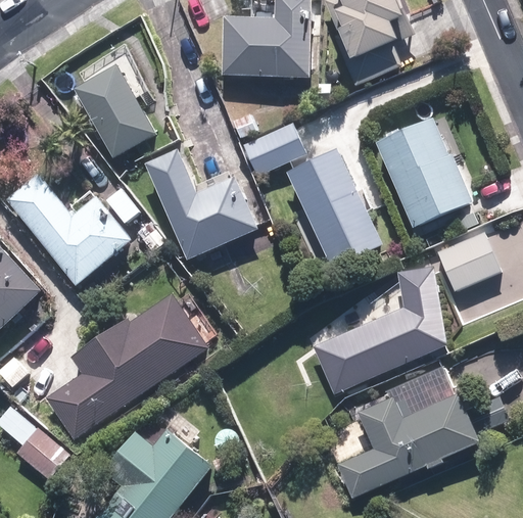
[(311,80),(314,0),(248,0),(248,4),(243,4),(243,17),(221,16),(218,76),(311,80)]
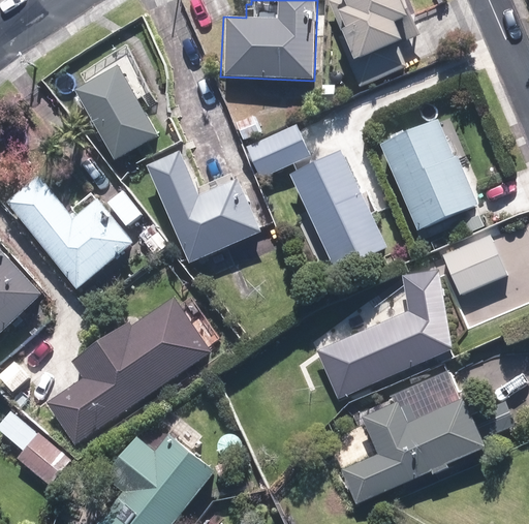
[(405,20),(397,0),(341,0),(345,9),(329,16),(360,90),(404,71),(394,48),(399,44),(391,26),(405,20)]
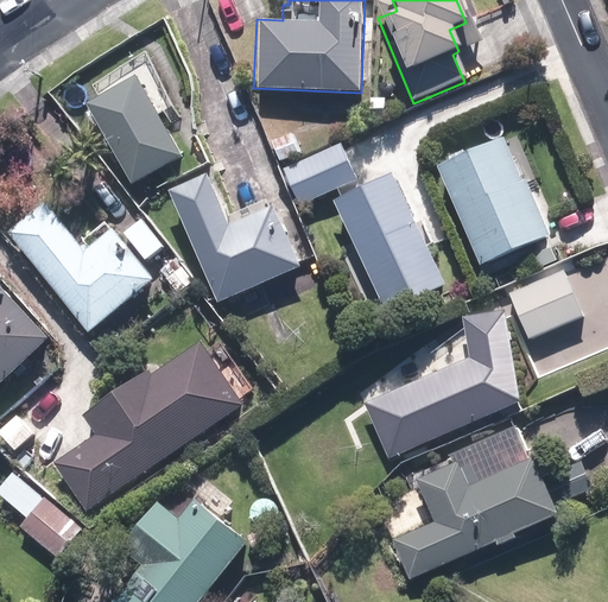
[(100,94),(86,101),(131,185),(184,157),(158,108),(168,103),(145,62),(96,88),(100,94)]
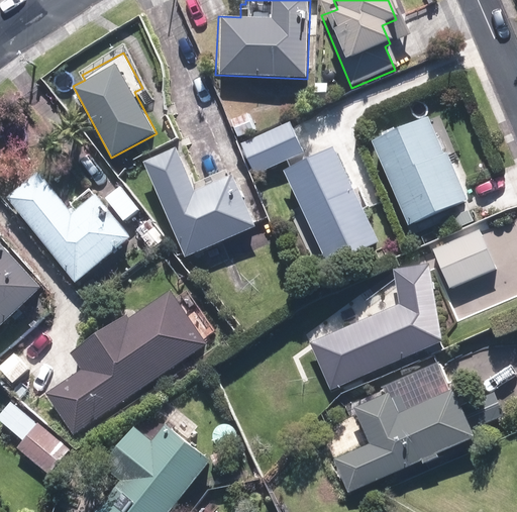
[(250,107),(226,120),(236,138),(261,126),(250,107)]
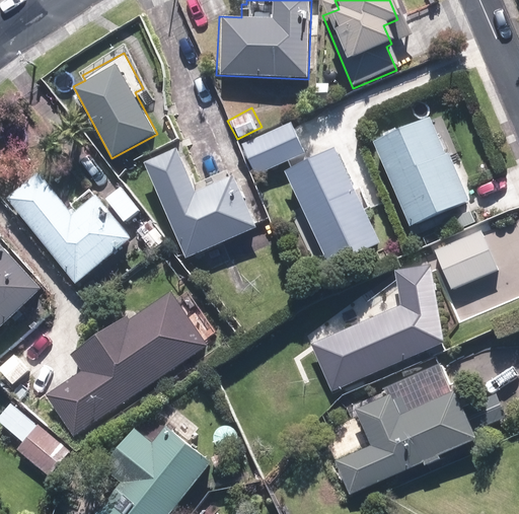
[(430,114),(374,139),(414,228),(469,203),(430,114)]
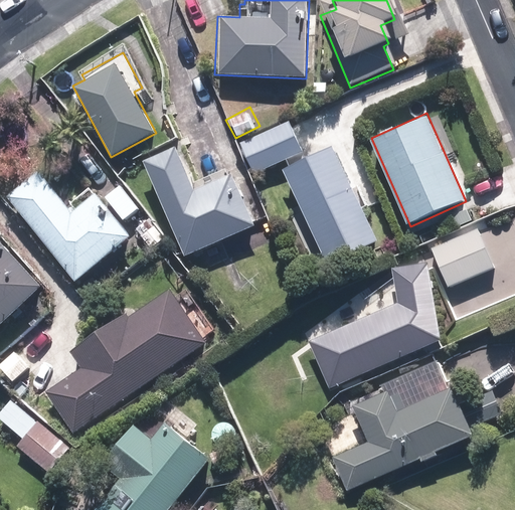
[(288,118),(238,140),(252,173),(303,151),(288,118)]
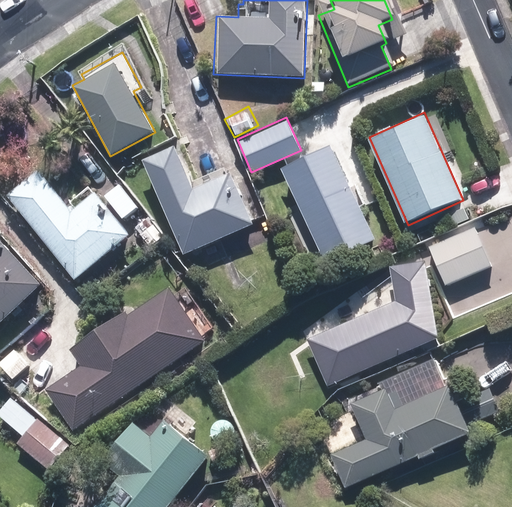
[(328,141),(278,166),(326,263),(376,238),(328,141)]
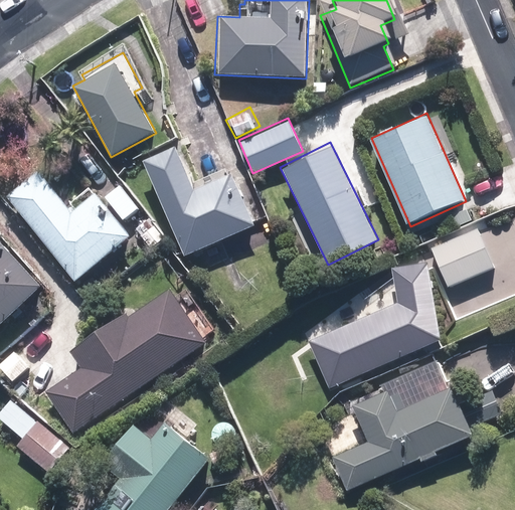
[(232,198),(223,178),(195,191),(175,145),(141,160),(183,256),(252,225),(239,195),(232,198)]
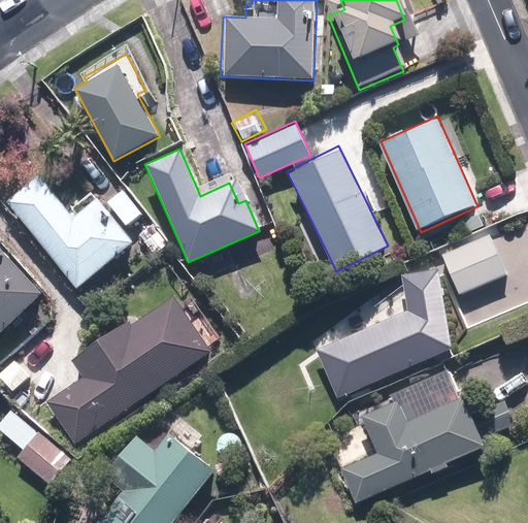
[(68,208),(40,174),(5,203),(75,289),(135,240),(93,189),(68,208)]
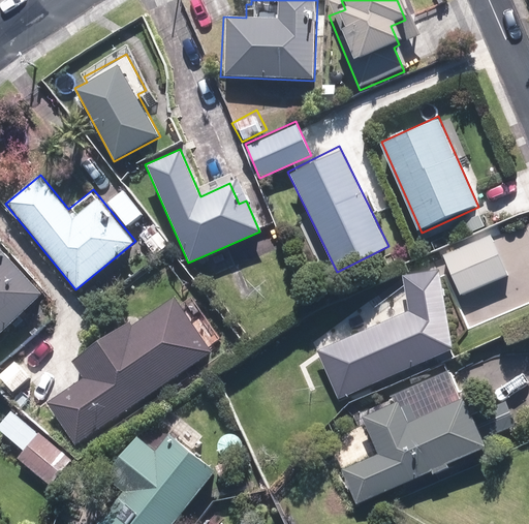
[(488,232),(441,253),(459,294),(506,273),(488,232)]
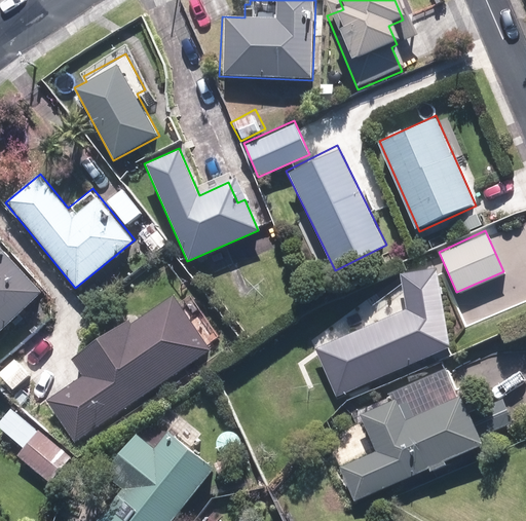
[(0,331),(42,295),(0,247),(0,331)]
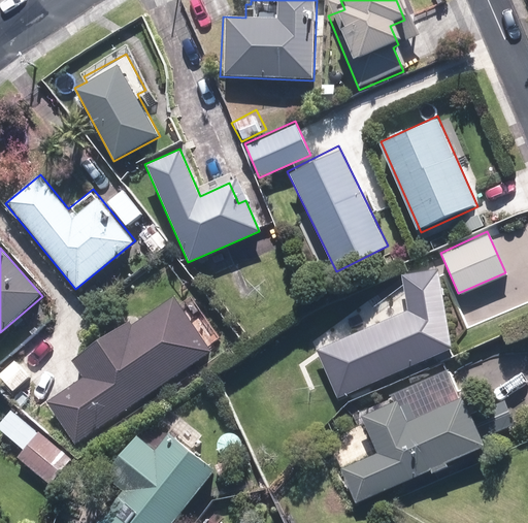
[(315,348),(335,394),(449,349),(437,272),(399,278),(404,312),(378,320),(378,296),(359,297),(359,328),(315,348)]
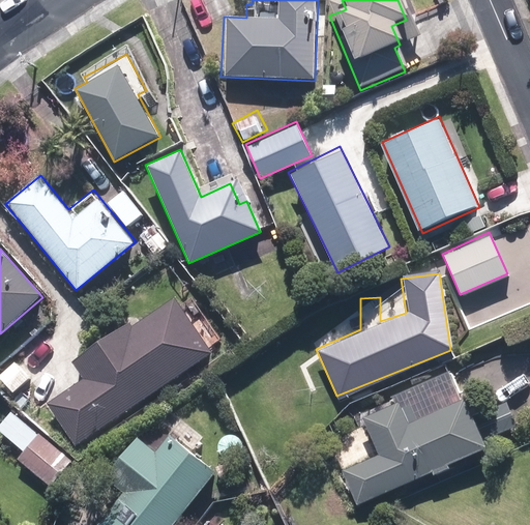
[(174,296),(127,328),(123,323),(71,359),(83,377),(46,402),(76,445),(212,352),(174,296)]
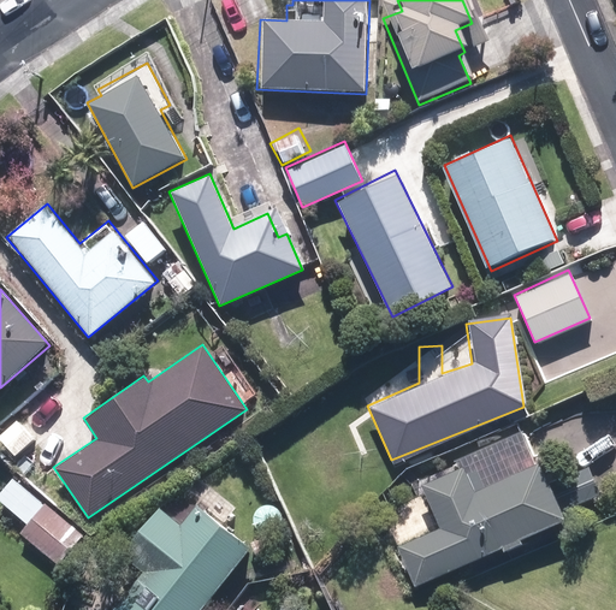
[(398,543),(414,581),(566,517),(562,510),(602,493),(590,463),(548,481),(540,463),(477,490),(465,461),(420,479),(439,526),(398,543)]
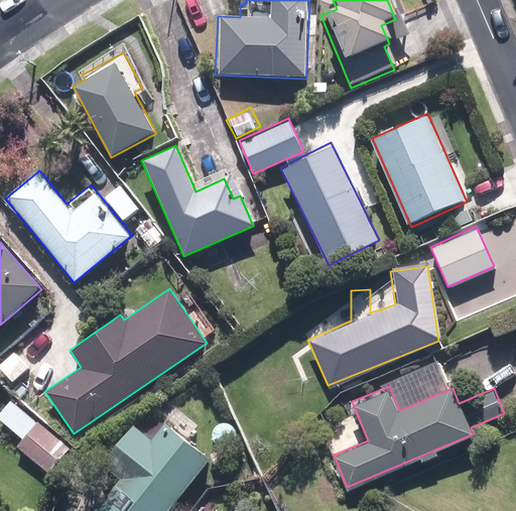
[(12,396),(0,410),(0,417),(23,436),(16,444),(49,473),(72,445),(12,396)]
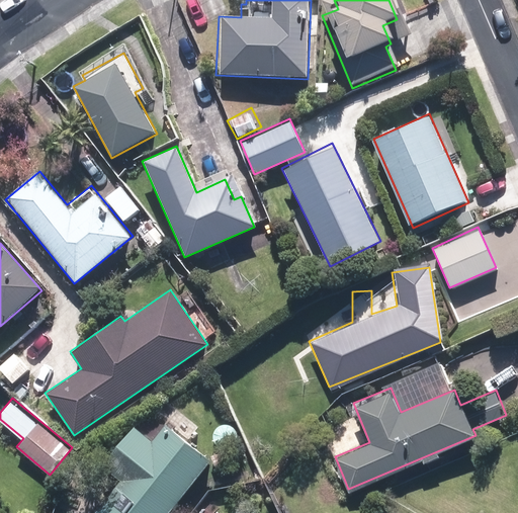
[(168,512),(209,459),(162,423),(150,440),(132,427),(101,467),(118,481),(93,512),(168,512)]
